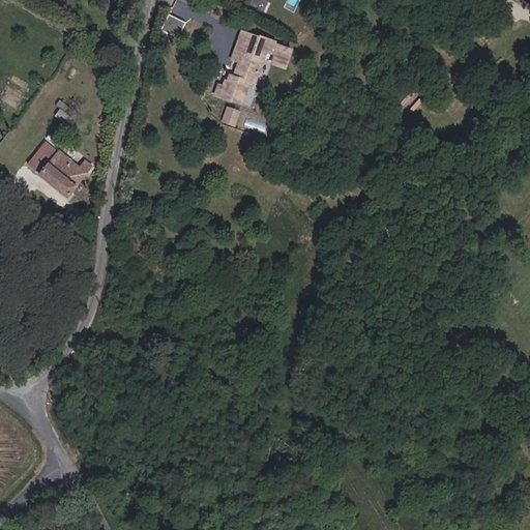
[(293,49),(241,30),(231,60),(237,62),(232,74),(229,72),(226,80),(224,79),(223,85),(218,84),(213,96),(243,106),(252,81),(258,84),(265,62),(286,69),(293,49)]
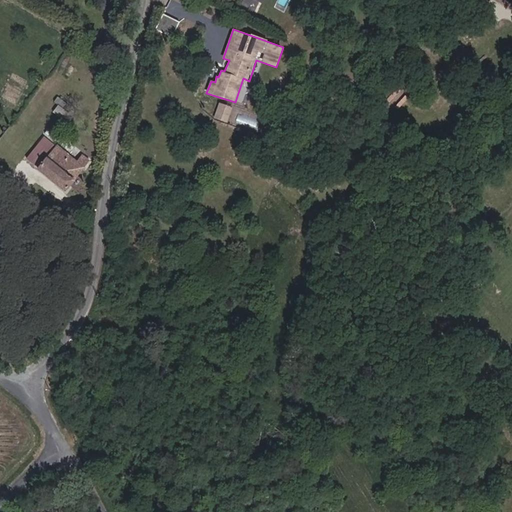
[(64,109),(68,105),(59,99),(55,105),(61,110),(56,115),(67,123),(72,115),(64,109)]
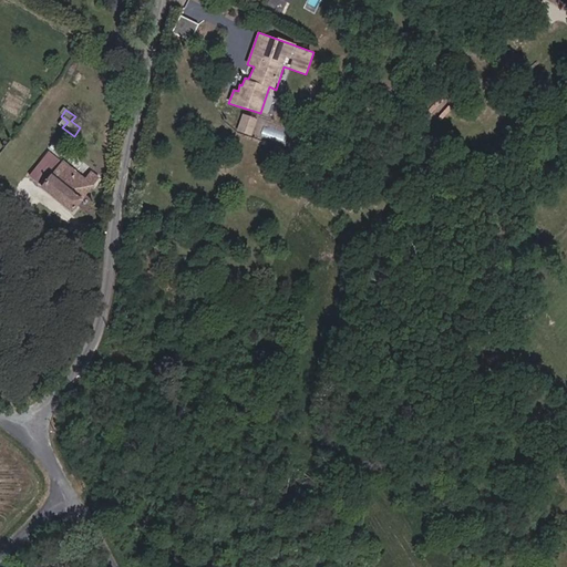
[(257,119),(243,114),(237,131),(251,136),(257,119)]
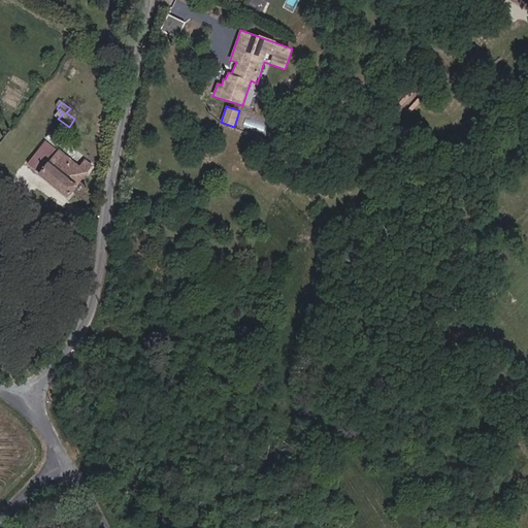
[(78,114),(70,108),(66,112),(74,119),(78,114)]
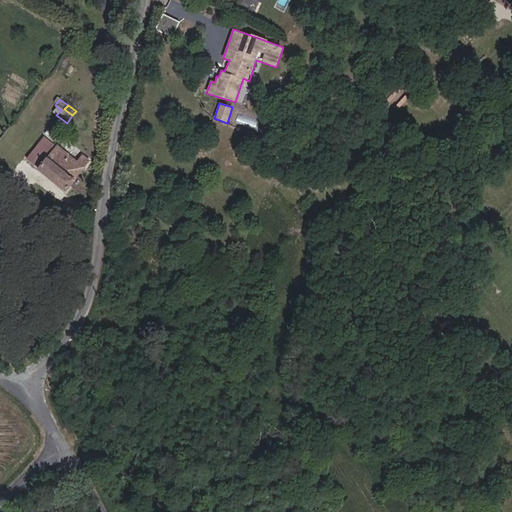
[(65,191),(91,162),(84,156),(77,163),(44,136),(26,159),(65,191)]
